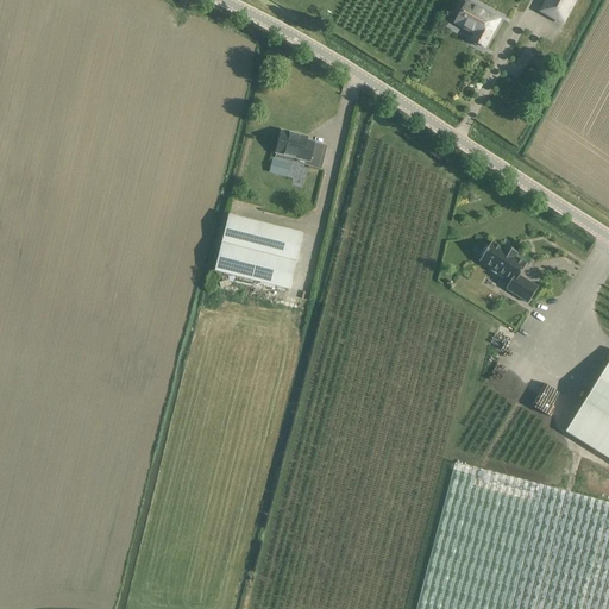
[(544,0),(538,12),(563,26),(576,0),(544,0)]
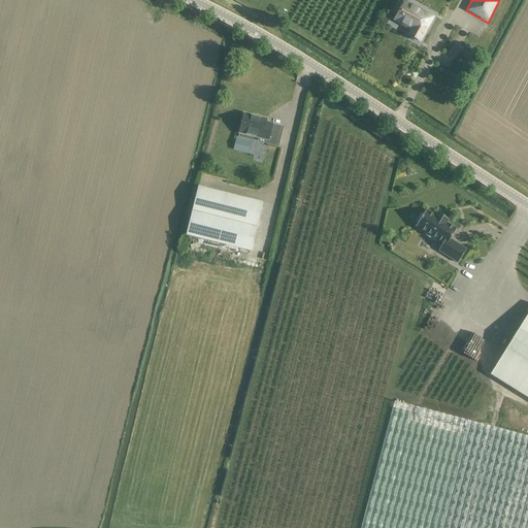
[(393,21),(410,30),(407,35),(420,41),(433,17),(404,1),(393,21)]
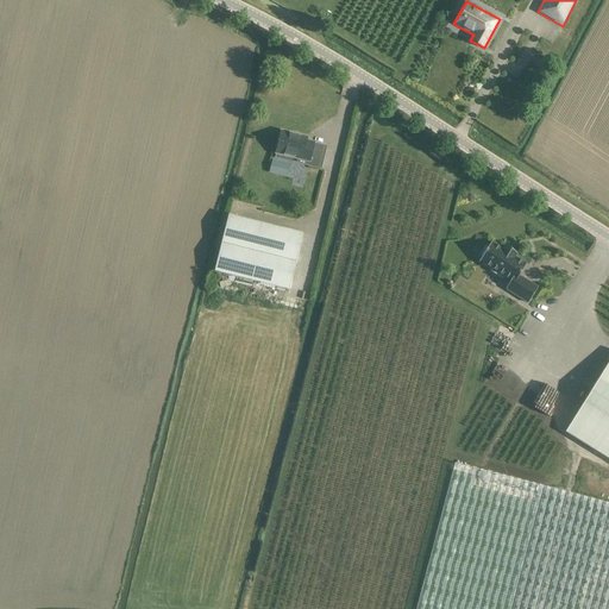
[(306,144),(307,138),(281,131),(276,154),(309,162),(313,145),(306,144)]
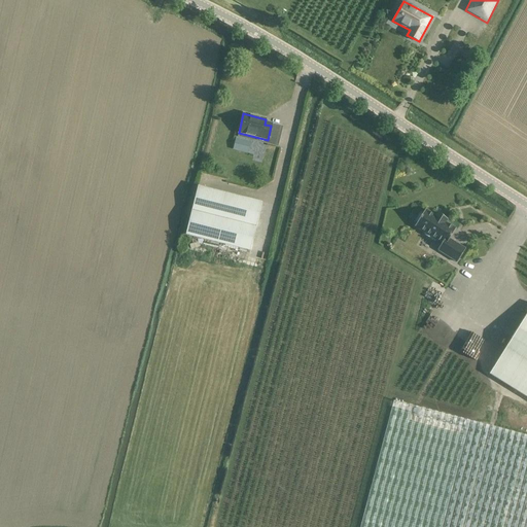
[(247,153),(250,141),(242,139),(240,151),(247,153)]
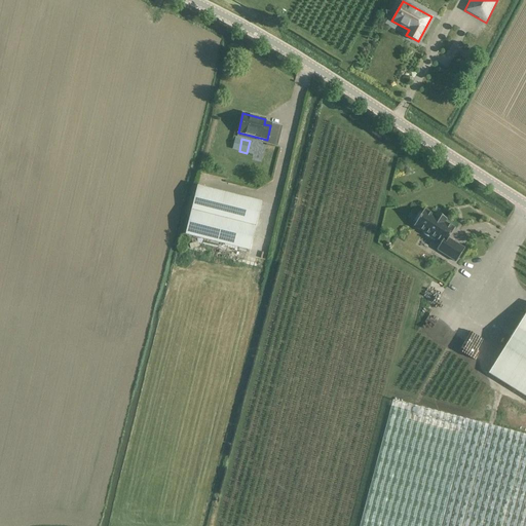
[(249,250),(261,202),(197,186),(185,234),(249,250)]
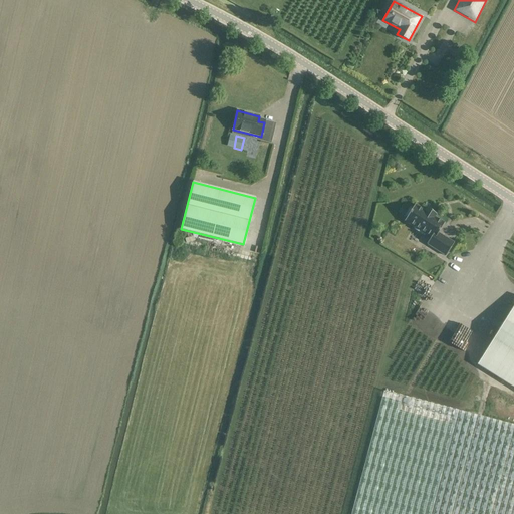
[(407,217),(404,221),(415,227),(414,229),(423,234),(423,233),(431,237),(427,244),(446,256),(454,243),(453,243),(439,233),(438,233),(444,223),(435,217),(436,214),(426,208),(425,211),(415,205),(412,209),(410,207),(404,216),(407,217)]
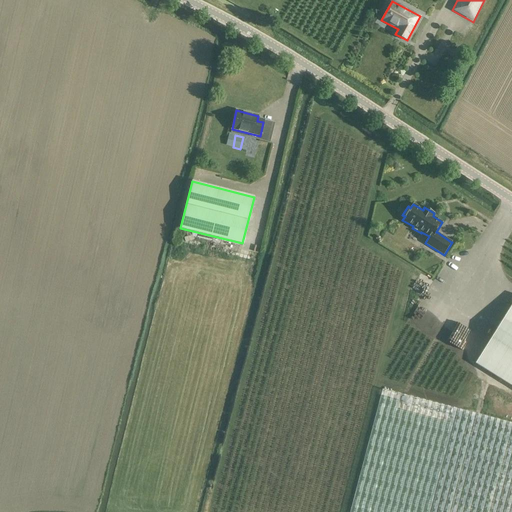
[(511,304),(475,363),(511,386),(511,304)]
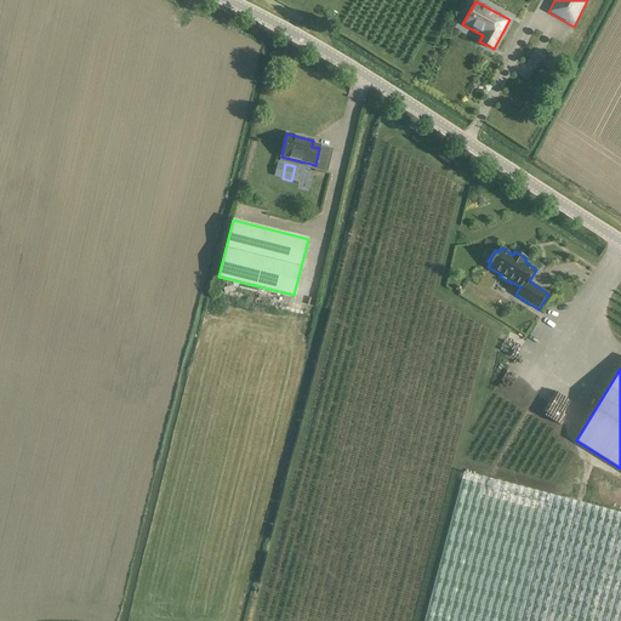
[(620,620),(620,513),(463,472),(423,620),(620,620)]
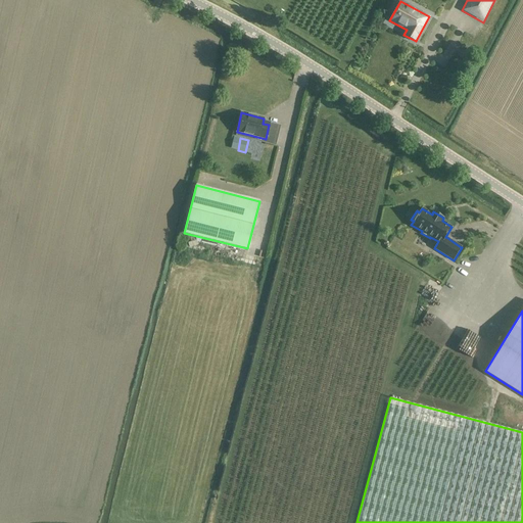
All buildings are outlined.
